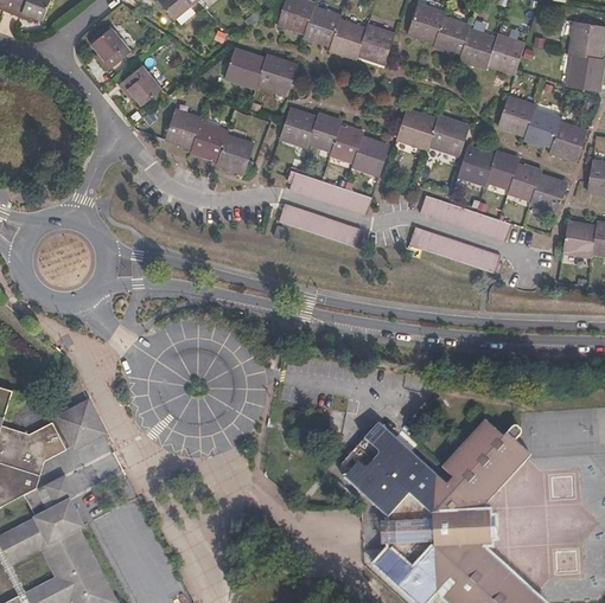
[(13,0),(10,7),(19,12),(20,7),(40,15),(46,0),(13,0)]
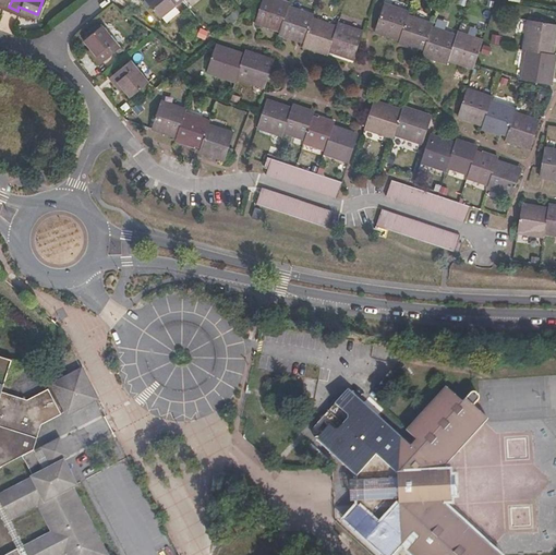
[(145,0),(157,14),(174,0),(145,0)]
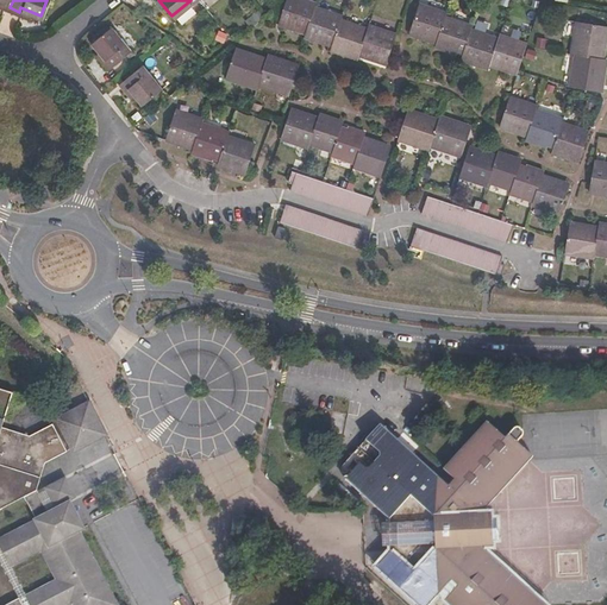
[(304,41),(312,13),(313,8),(286,0),(279,26),(286,29),(283,35),(304,41)]
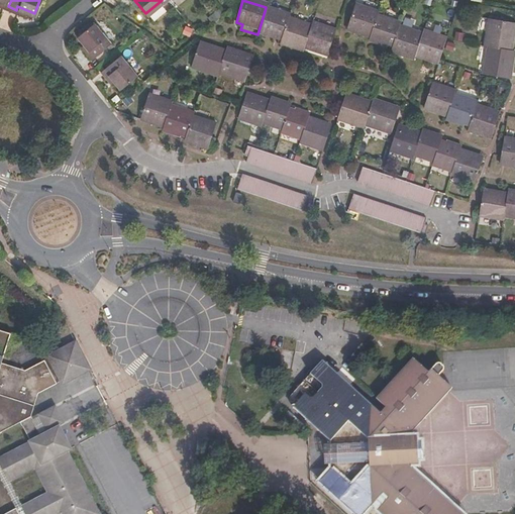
[(369,38),(376,15),(377,11),(353,4),(346,27),(351,29),(351,33),(369,38)]
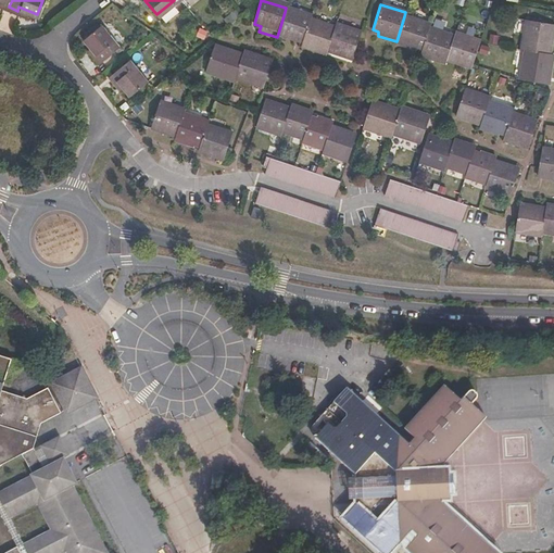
[(285,42),(289,13),(285,12),(277,37),(276,40),(285,42)]
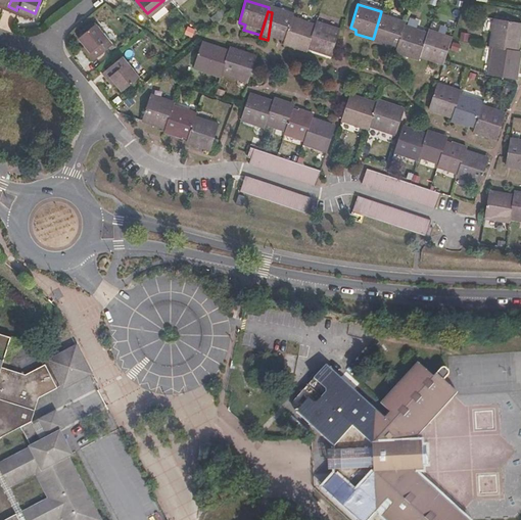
[(291,18),(272,12),(268,40),(278,43),(279,40),(285,42),(291,21),(291,18)]
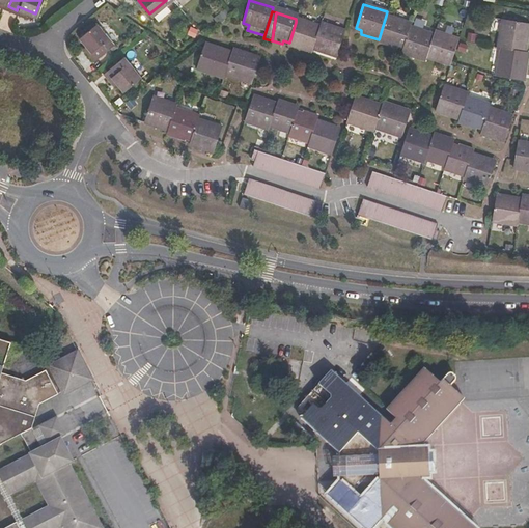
[(410,22),(386,16),(379,39),(378,43),(395,48),(397,45),(402,47),(409,26),(410,22)]
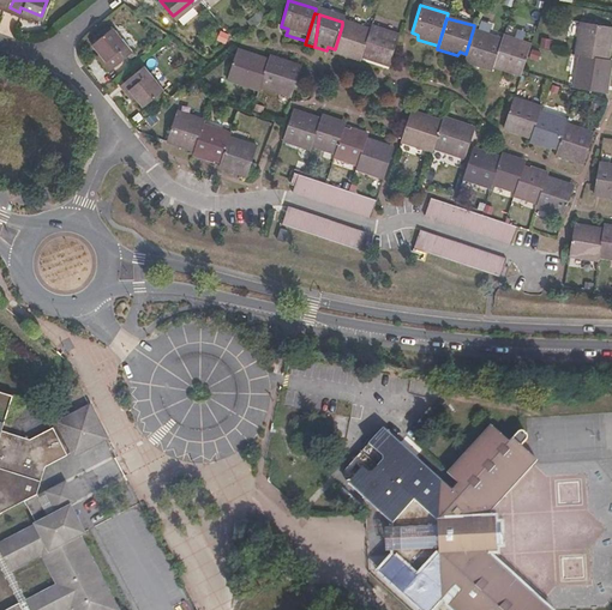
[(577,52),(606,56),(610,31),(606,31),(607,23),(579,18),(574,50),(577,52)]
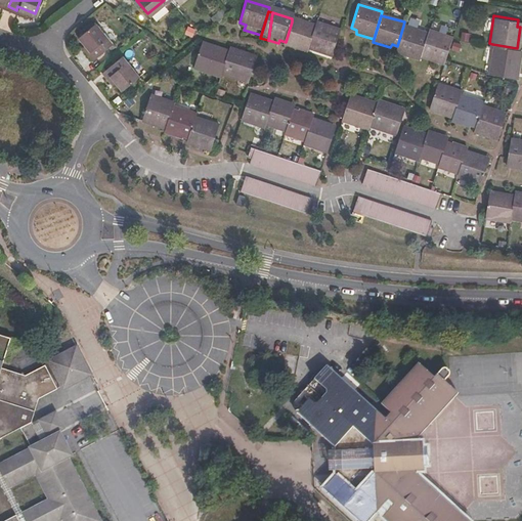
[(112,39),(95,18),(77,32),(88,46),(86,48),(91,55),(112,39)]
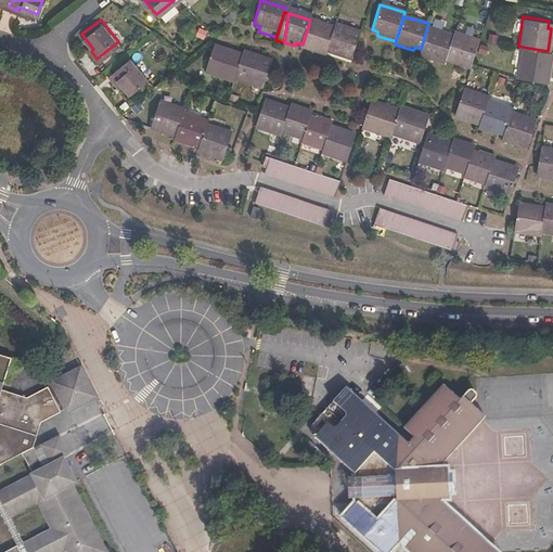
[(320,27),(309,23),(303,45),(301,48),(307,50),(306,53),(316,56),(320,27)]
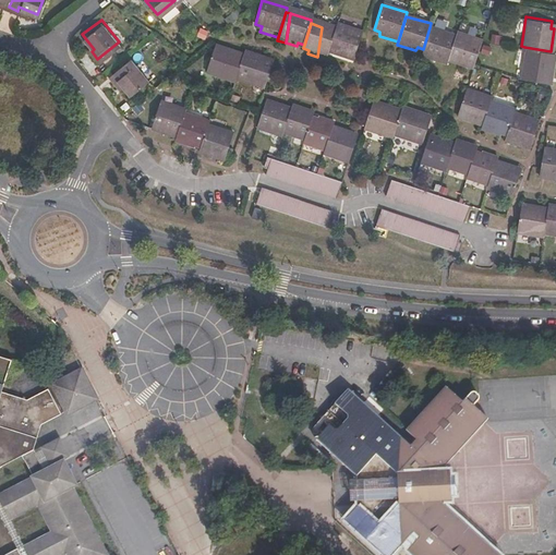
[(322,27),(317,57),(326,60),(327,56),(335,31),(322,27)]
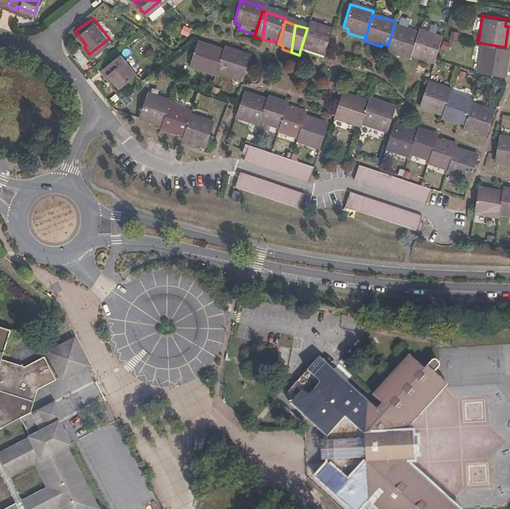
[(307,28),(300,51),(317,57),(318,53),(324,55),(331,32),(308,25),(307,28)]
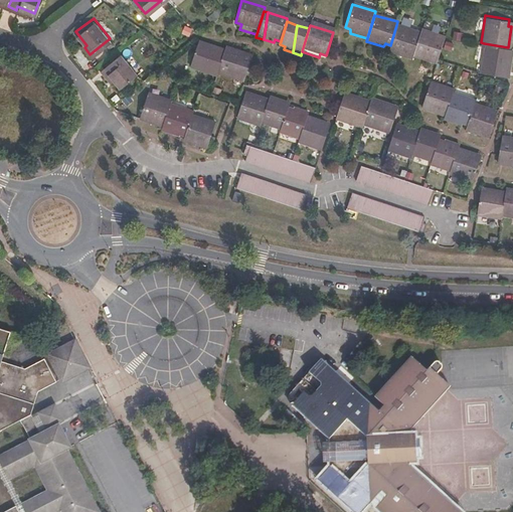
[(420,32),(396,25),(390,45),(390,48),(396,50),(395,53),(411,58),(413,54),(420,32)]
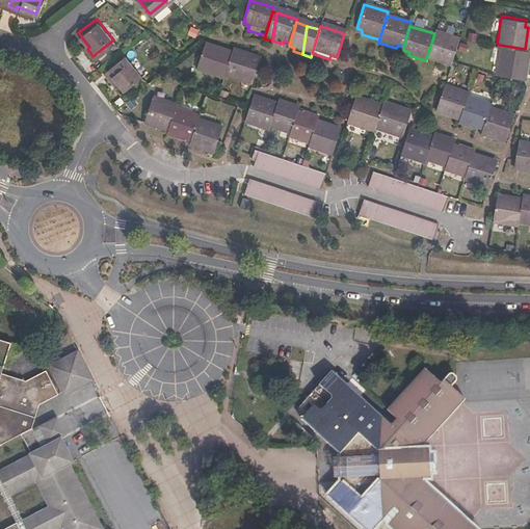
[(435,29),(434,33),(427,56),(445,62),(446,58),(452,60),(459,36),(435,29)]
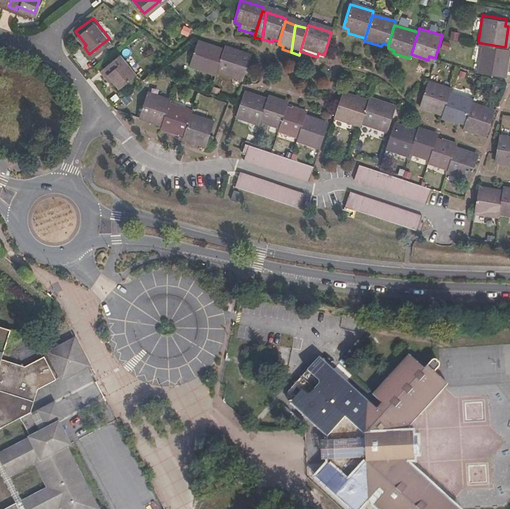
[(508,47),(505,47),(481,43),(477,69),(500,73),(501,67),(505,68),(508,47)]
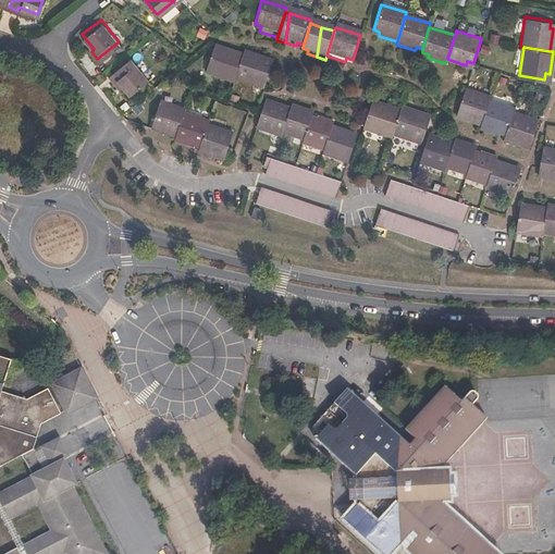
[(234,83),(242,58),(220,51),(218,56),(212,53),(205,78),(233,87),(234,83)]
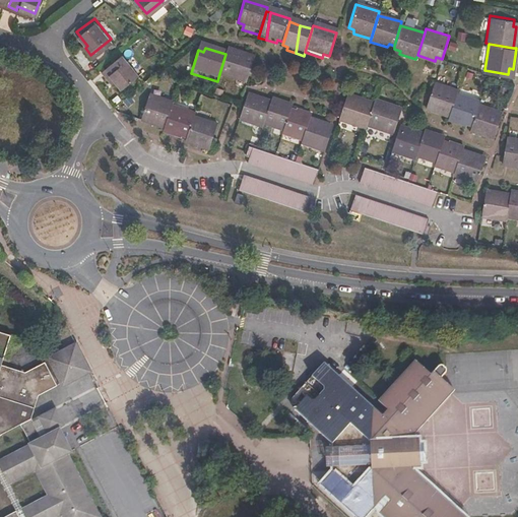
[(227,50),(225,54),(218,77),(245,85),(253,62),(247,60),(248,57),(227,50)]
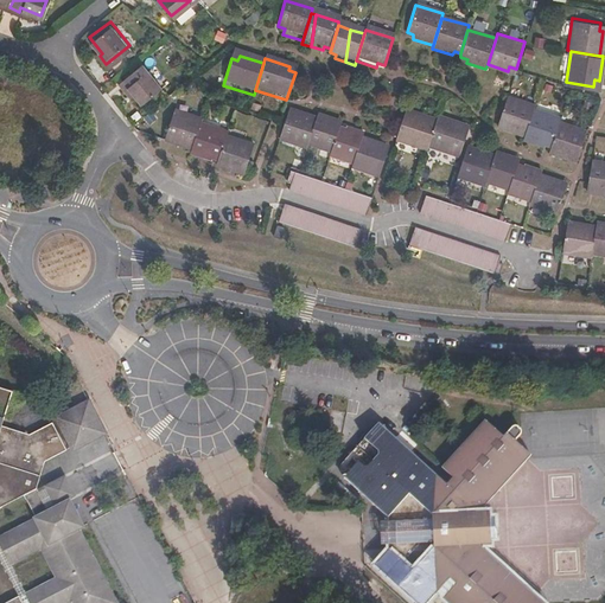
[(160,83),(140,59),(118,77),(123,87),(126,84),(139,100),(160,83)]
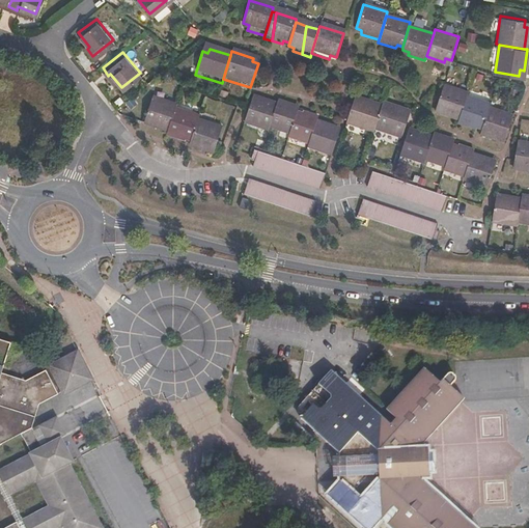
[(461,116),(468,92),(469,89),(445,82),(438,106),(444,108),(443,111),(461,116)]
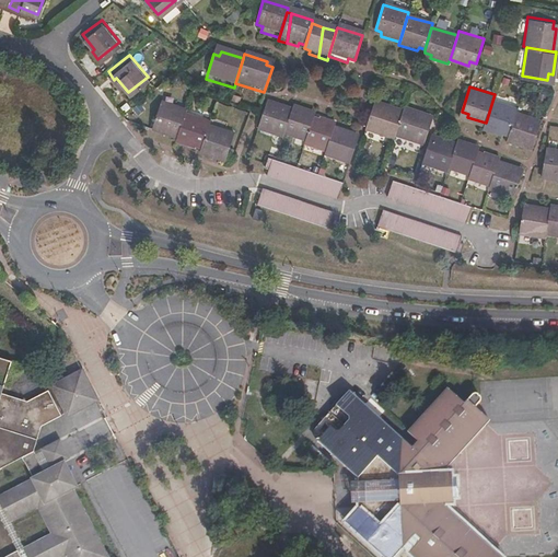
[(518,105),(493,97),(486,123),(485,127),(503,132),(504,128),(511,130),(516,108),(518,105)]
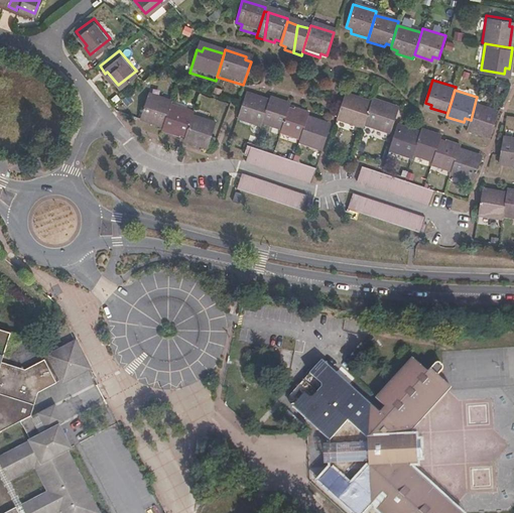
[(365,124),(372,101),(350,94),(349,98),(345,97),(338,119),(364,127),(365,124)]
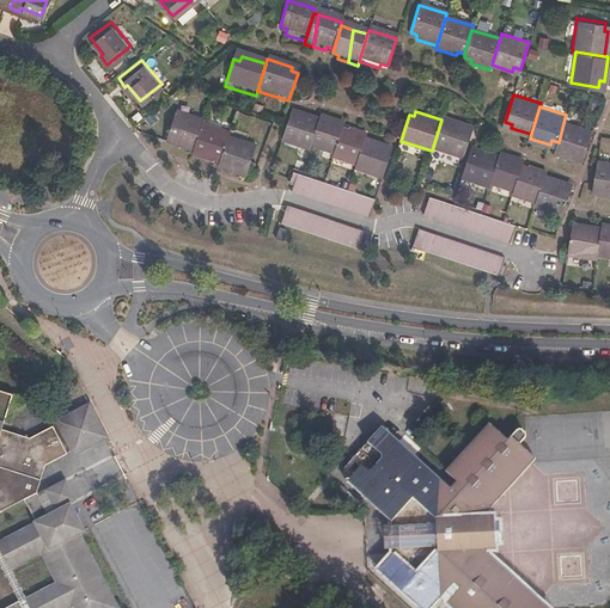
[(311,147),(319,121),(298,114),(298,117),(291,115),(282,142),(310,151),(311,147)]
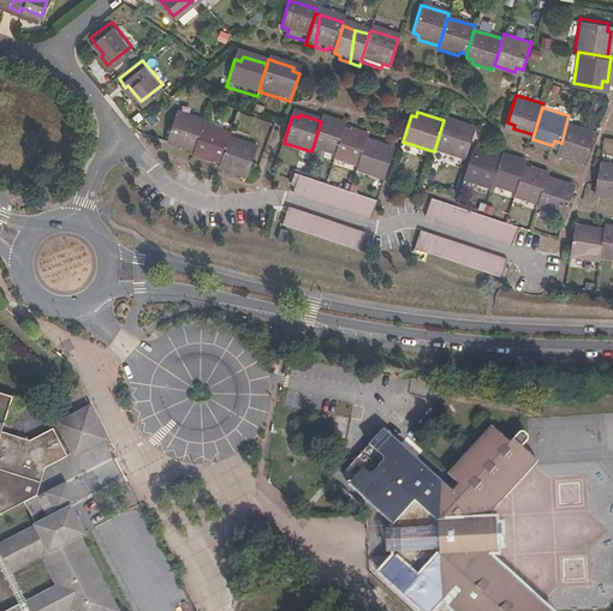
[(194,156),(203,129),(204,125),(177,115),(167,143),(176,145),(173,150),(194,156)]
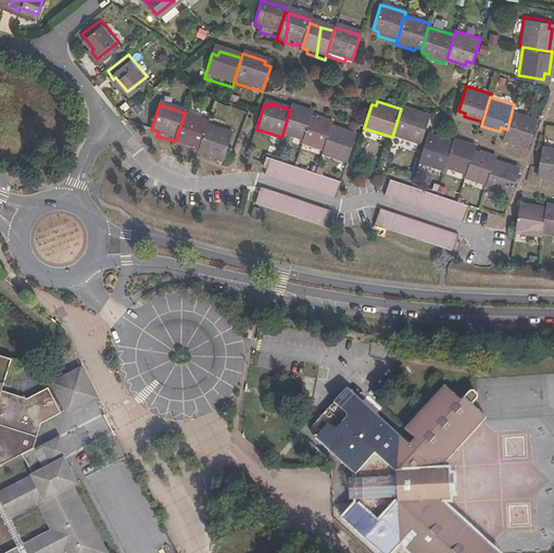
[(402,105),(401,109),(393,134),(422,141),(429,117),(423,115),(424,112),(402,105)]
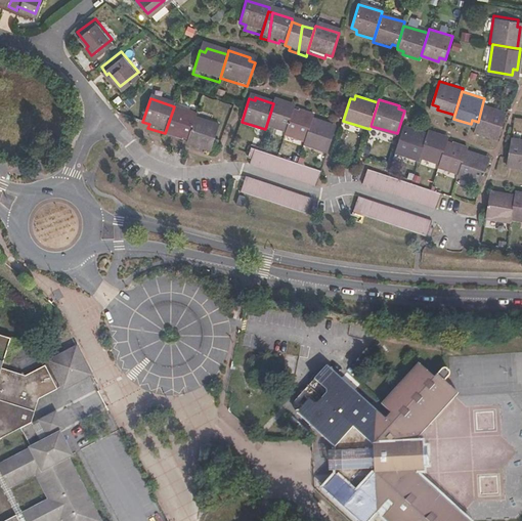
[(274,100),(273,103),(266,126),(286,132),(292,113),(293,109),(288,107),(288,104),(274,100)]
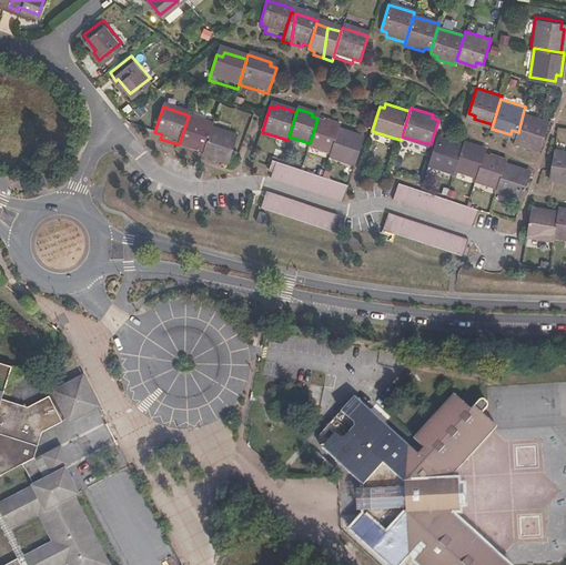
[(549,118),(524,110),(518,132),(517,135),(524,138),(523,141),(542,147),(549,118)]
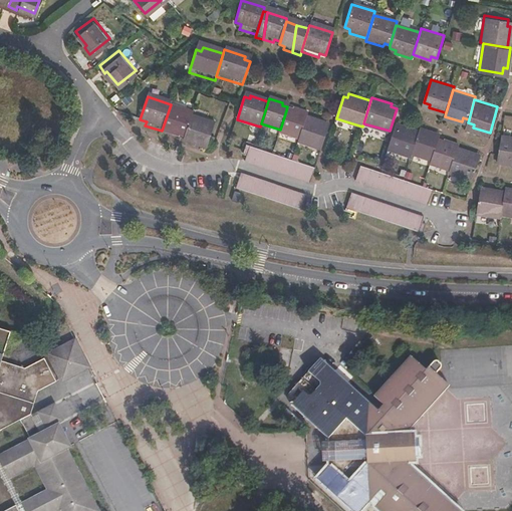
[(192,114),(170,107),(162,131),(161,134),(178,140),(179,136),(184,138),(191,117),(192,114)]
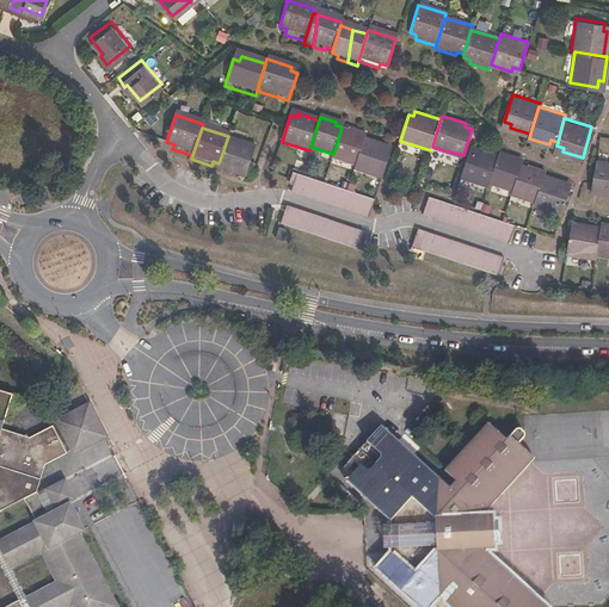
[(348,132),(340,131),(333,154),(333,158),(357,166),(365,138),(367,135),(349,129),(348,132)]
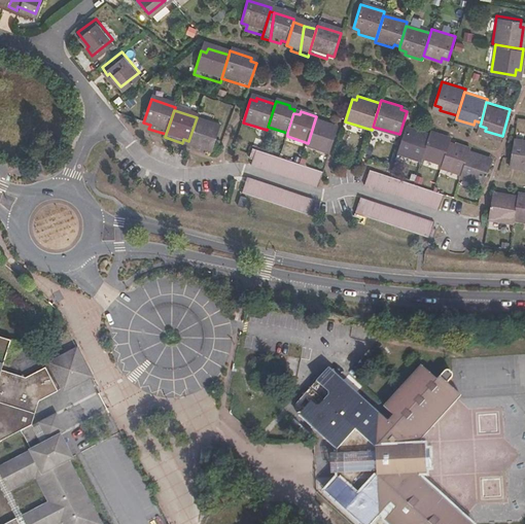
[(333,125),(315,119),(308,143),(307,146),(330,153),(338,130),(331,128),(333,125)]
